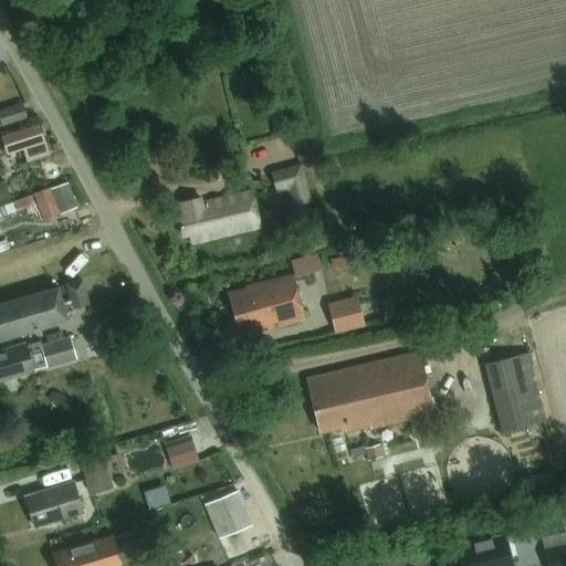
[(28,121),(23,105),(0,111),(0,117),(3,128),(28,121)]
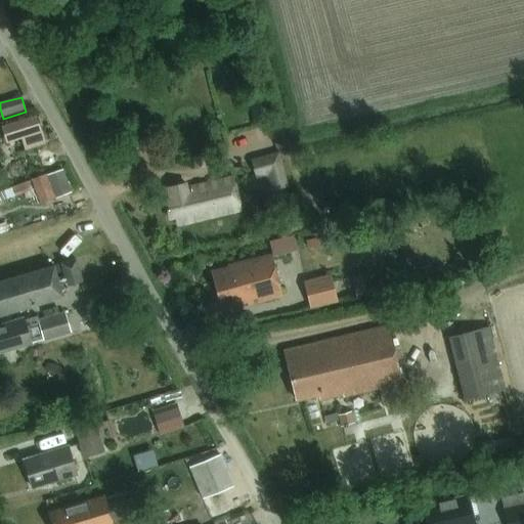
[(46,147),(38,119),(2,130),(7,145),(22,141),(26,154),(46,147)]
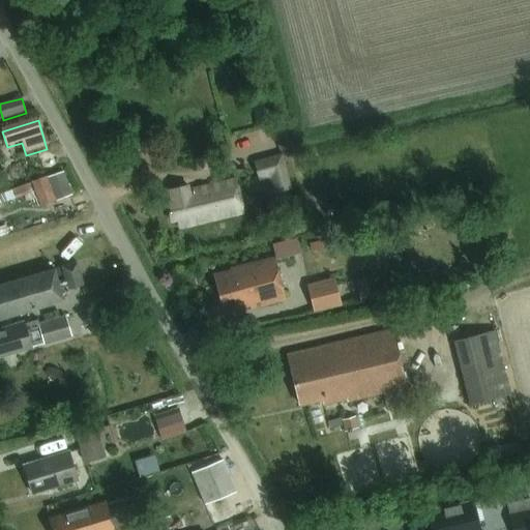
[(236,151),(273,146),(270,127),(234,133),(236,151)]
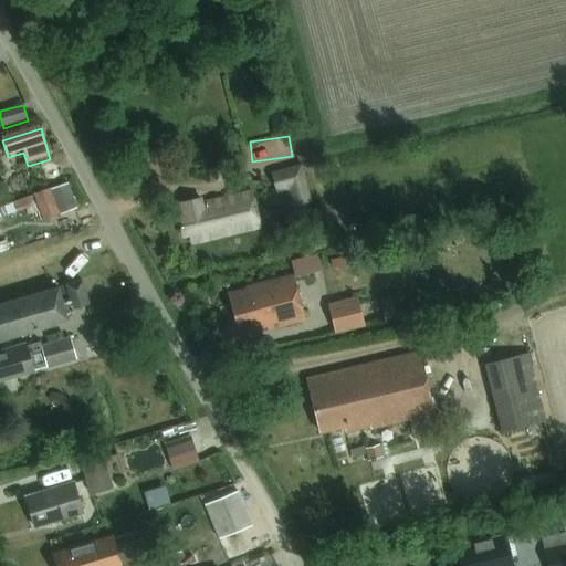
[(207,170),(210,185),(222,181),(218,167),(207,170)]
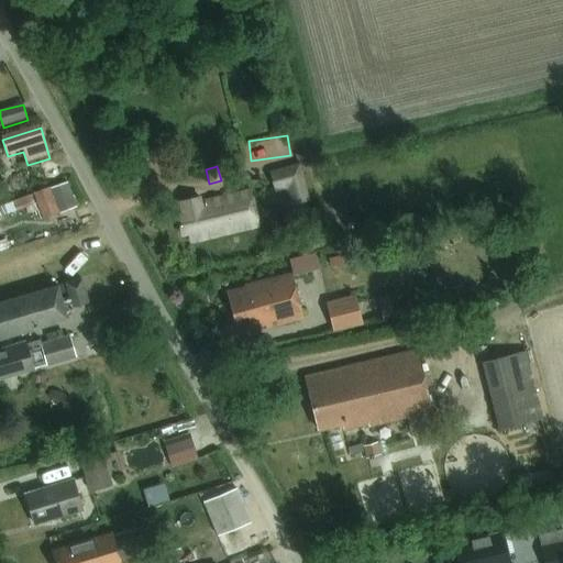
[(293,206),(308,201),(298,167),(269,174),(275,191),(287,188),(293,206)]
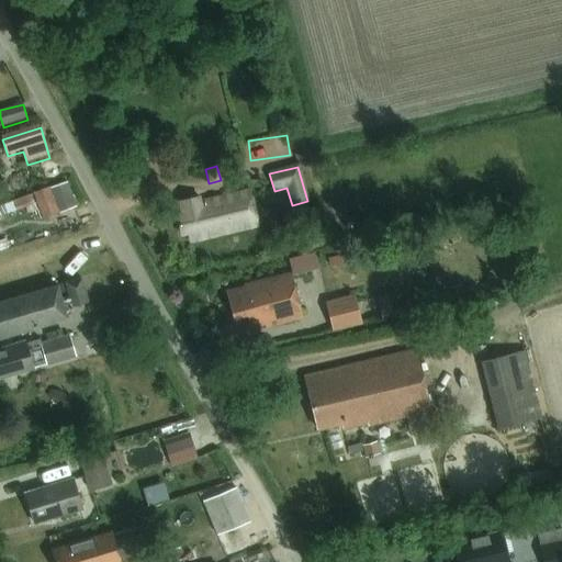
[(48,188),(58,213),(79,205),(69,180),(48,188)]
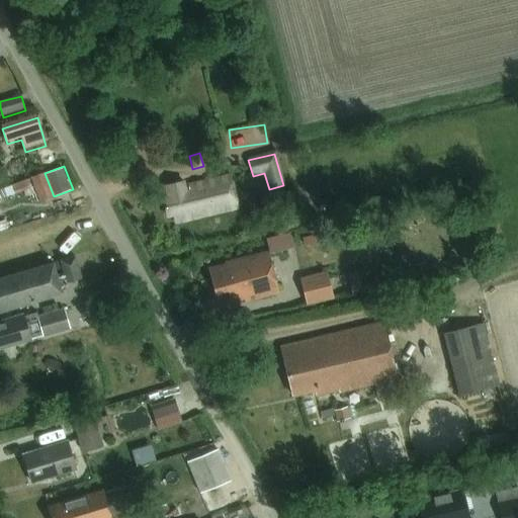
[(175,224),(238,209),(230,176),(184,187),(183,182),(165,186),(168,198),(162,200),(166,218),(173,216),(175,224)]
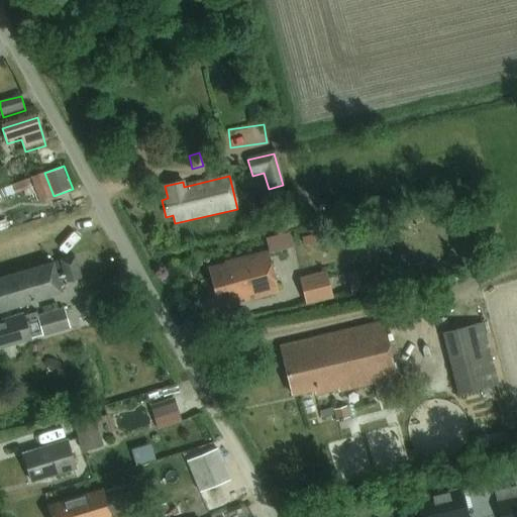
[(226,266),(209,269),(218,307),(244,300),(244,302),(278,294),(268,254),(298,247),(293,231),(265,238),(269,252),(225,263),(226,266)]
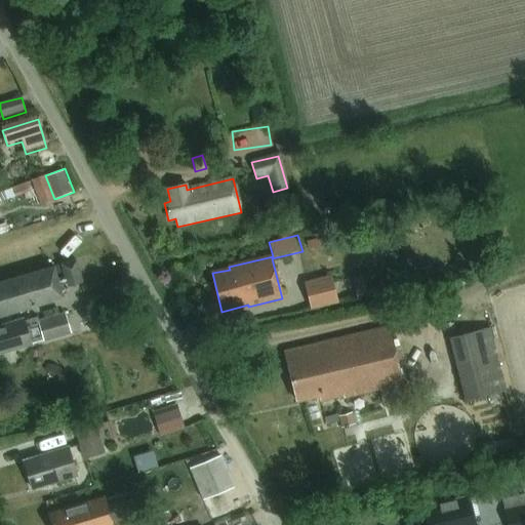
[(75,260),(61,265),(65,278),(56,280),(53,268),(0,282),(0,317),(63,298),(59,286),(67,284),(68,287),(81,283),(75,260)]
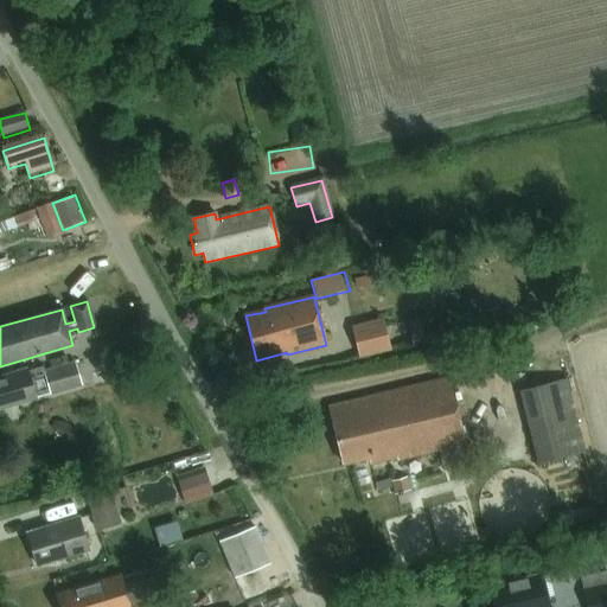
[(359,358),(390,350),(382,320),(352,327),(359,358)]
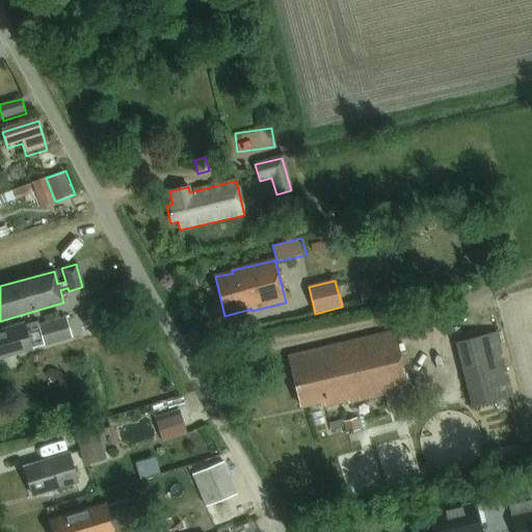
[(25,326),(24,323),(0,329),(0,355),(2,355),(3,358),(31,350),(31,349),(43,345),(44,346),(72,339),(65,318),(38,326),(37,323),(25,326)]
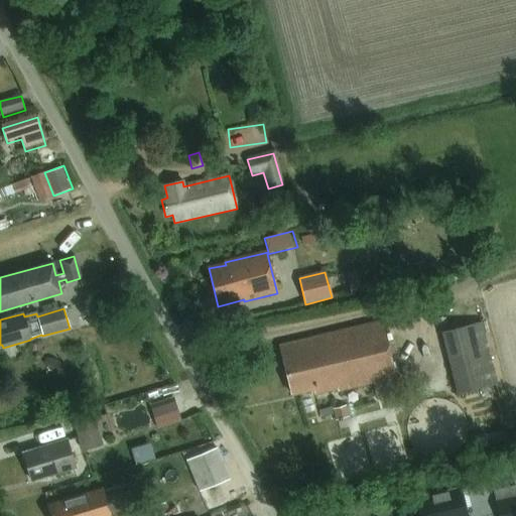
[(381,323),(308,341),(308,340),(279,347),(291,396),(313,391),(315,395),(336,390),(337,392),(373,384),(376,396),(398,391),(395,378),(394,378),(381,323)]
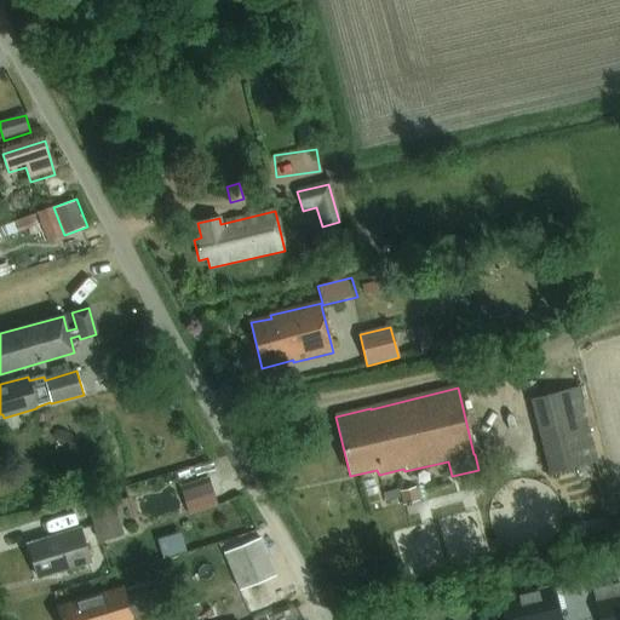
[(530,400),(550,475),(598,463),(580,388),(530,400)]
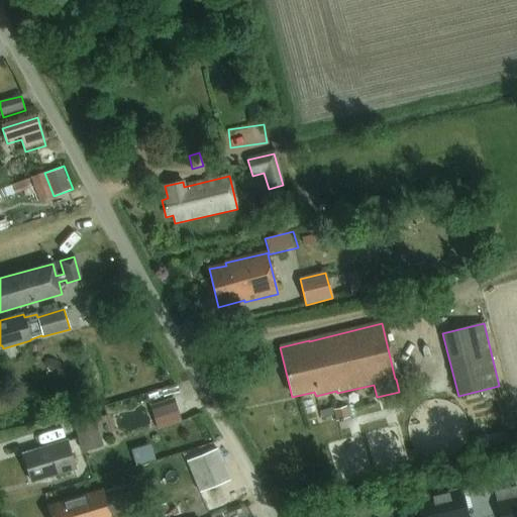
[(104,445),(95,419),(76,425),(84,451),(104,445)]
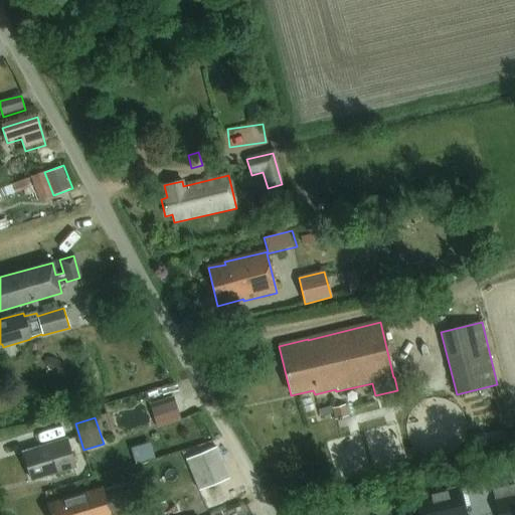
[(22,454),(31,481),(74,467),(66,441),(22,454)]
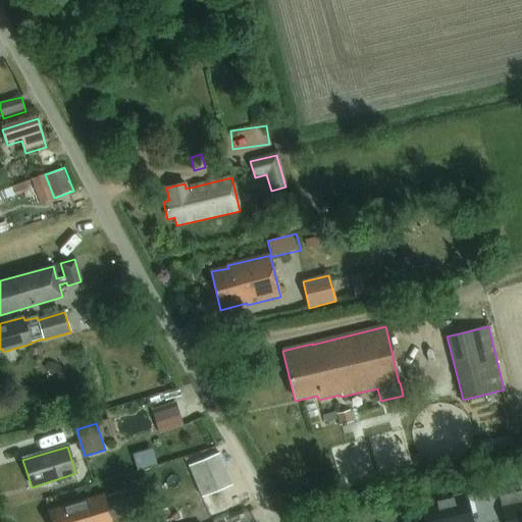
[(521,521),(521,490),(499,497),(505,521),(521,521)]
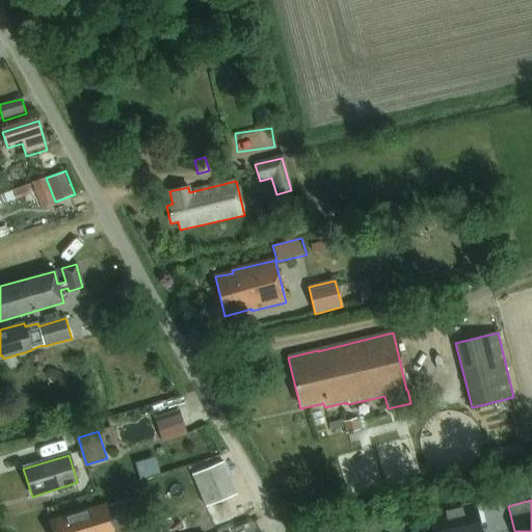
[(71,514),(48,521),(51,531),(113,531),(111,524),(129,519),(124,501),(72,517),(71,514)]
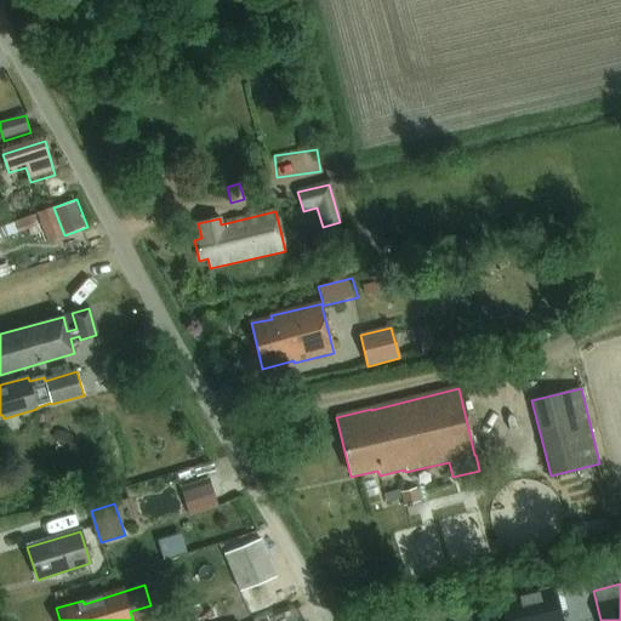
[(502,620),(562,620),(554,587),(497,600),(502,620)]
